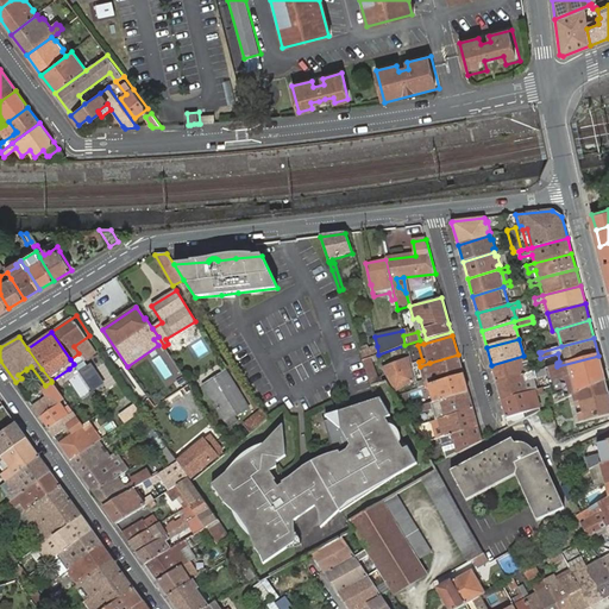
[(359,352),(363,360),(370,358),(378,355),(377,346),(359,352)]
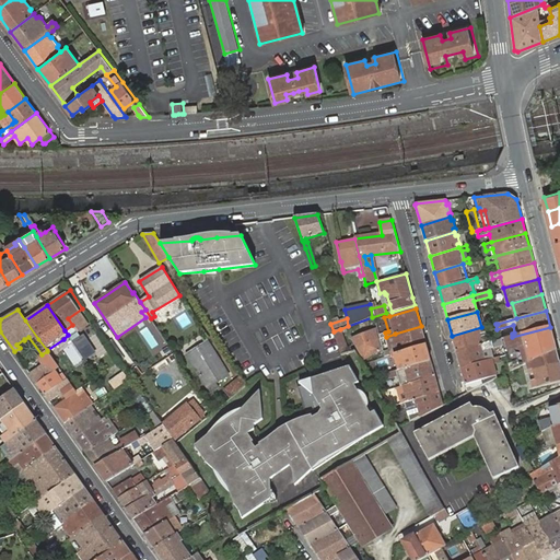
[(383,352),(385,357),(395,354),(426,345),(421,326),(395,334),(386,337),(385,337),(389,351),(383,352)]
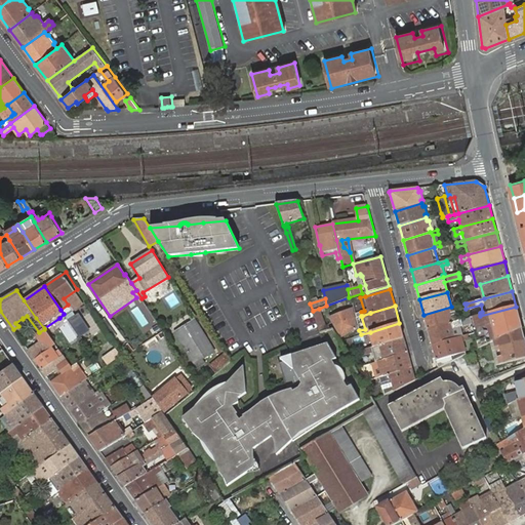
[(423,315),(428,329),(456,322),(455,318),(450,319),(449,313),(454,311),(453,307),(451,307),(423,315)]
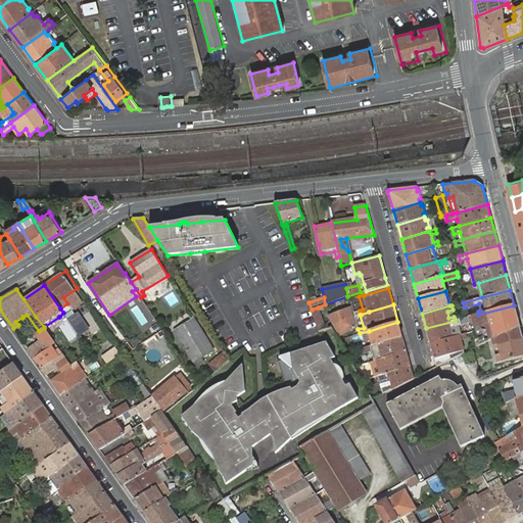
[(472,332),(476,347),(500,336),(520,328),(514,305),(478,315),(468,317),(470,324),(472,332)]
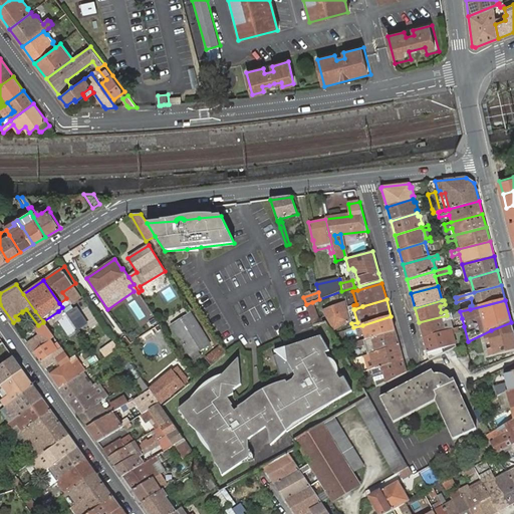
[(309,314),(313,325),(323,322),(322,319),(318,320),(312,302),(306,304),(309,314)]
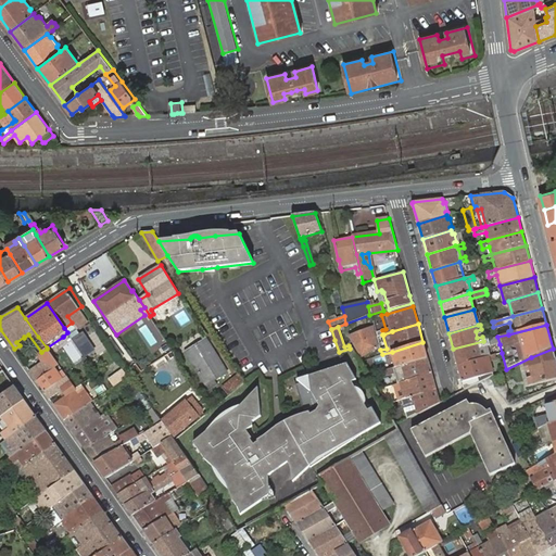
[(350,337),(361,357),(378,348),(375,337),(373,327),(350,337)]
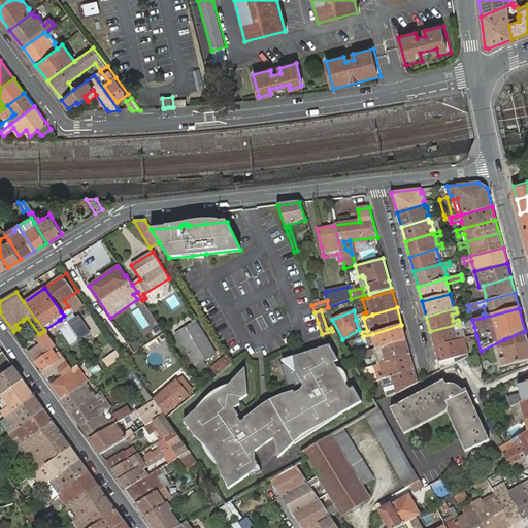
[(73,329),(64,316),(60,320),(68,332),(73,329)]
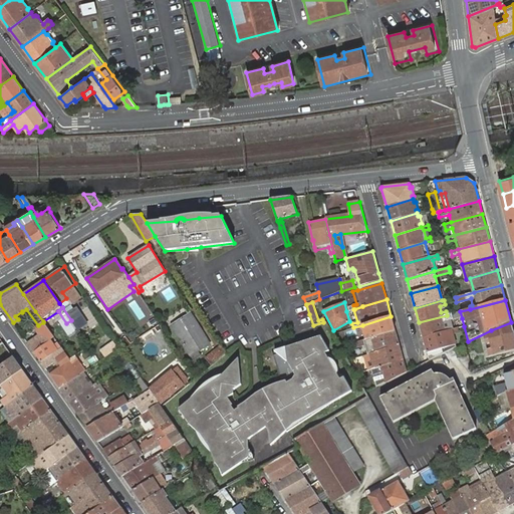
[(419,322),(423,337),(452,330),(452,329),(450,321),(462,318),(460,311),(459,312),(448,314),(447,315),(419,322)]
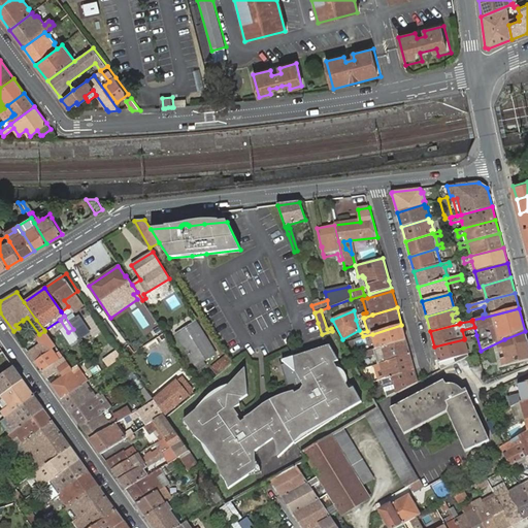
[(196,366),(216,354),(196,322),(175,334),(196,366)]
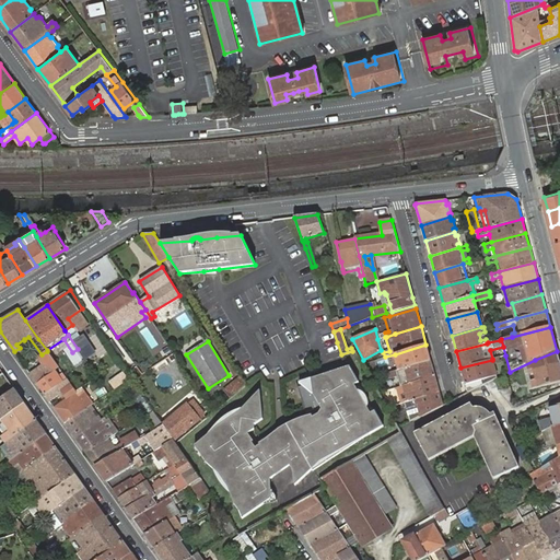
[(426,345),(395,354),(399,370),(430,360),(426,345)]
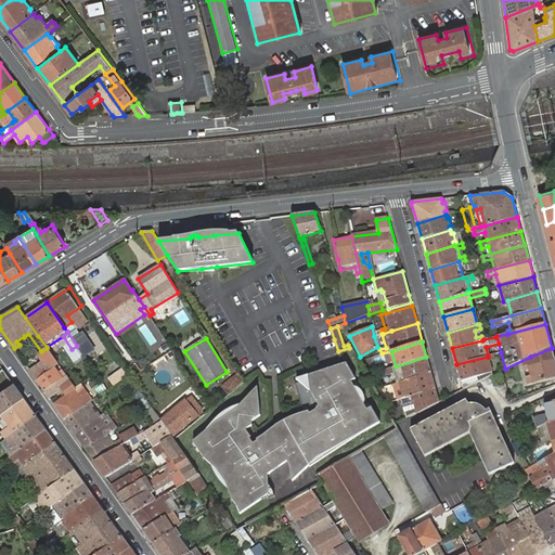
[(59,364),(47,348),(41,351),(37,355),(42,362),(30,371),(37,381),(54,369),(53,368),(59,364)]
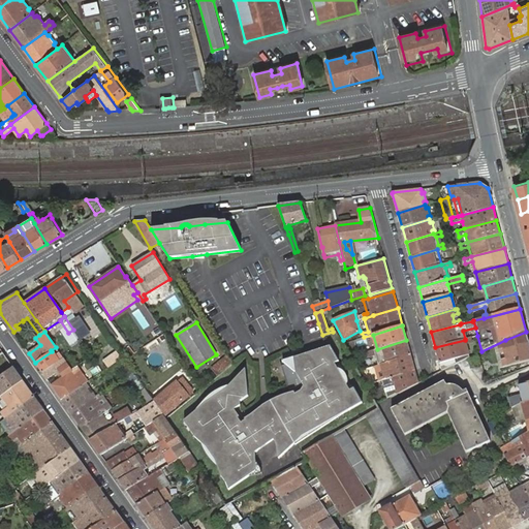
[(503,368),(528,361),(528,343),(526,332),(505,340),(506,345),(502,346),(503,349),(499,350),(503,368)]
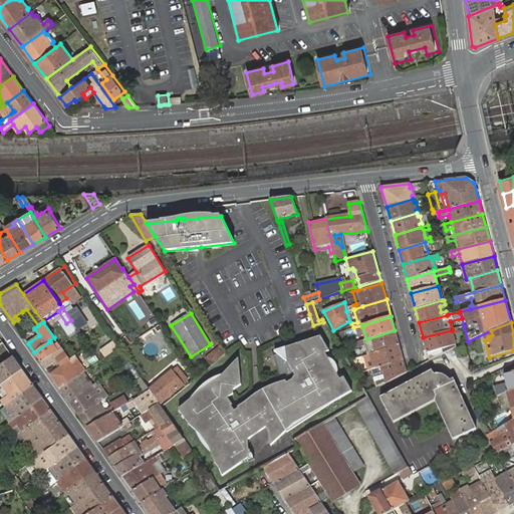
[(354,347),(361,345),(365,344),(368,354),(399,345),(395,330),(366,339),(360,341),(353,343),(354,347)]
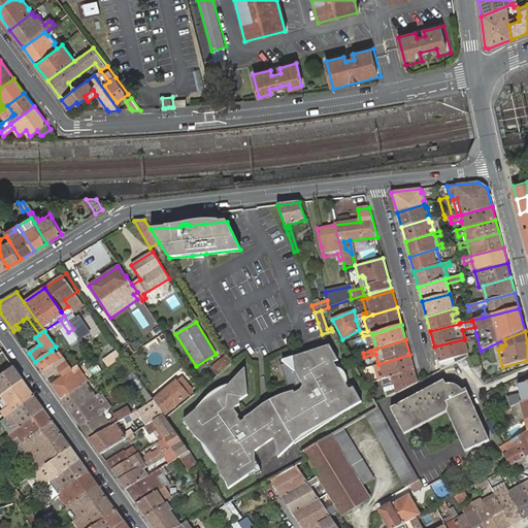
[(434,347),(438,362),(454,358),(468,354),(464,339),(434,347)]
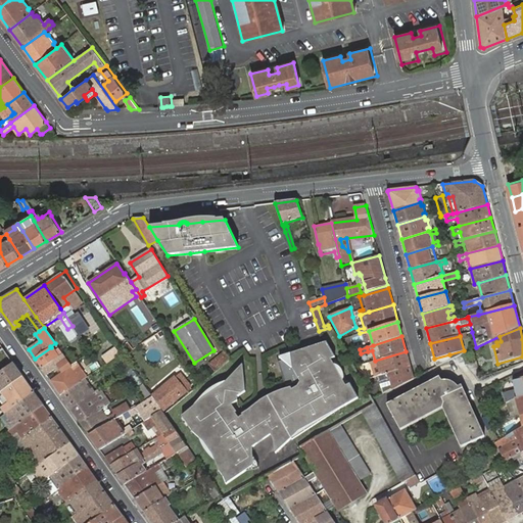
[(204,442),(214,456),(223,469),(219,471),(223,477),(224,477),(233,481),(247,471),(249,460),(253,457),(253,455),(248,443),(254,440),(270,434),(276,444),(284,443),(285,444),(291,438),(296,433),(294,430),(301,426),(302,427),(308,423),(310,425),(325,416),(324,414),(329,410),(334,407),(341,407),(358,397),(350,383),(346,385),(343,381),(333,363),(331,359),(335,357),(327,341),(305,347),(285,354),(287,358),(278,361),(285,386),(300,382),(304,390),(296,395),(294,393),(292,392),(289,391),(287,391),(285,391),(282,391),(280,391),(278,392),(276,393),(274,395),(266,399),(262,402),(252,409),(237,418),(234,413),(236,412),(231,405),(237,400),(237,396),(245,391),(243,374),(234,373),(225,384),(202,399),(201,398),(192,409),(182,418),(192,433),(196,430),(204,442)]
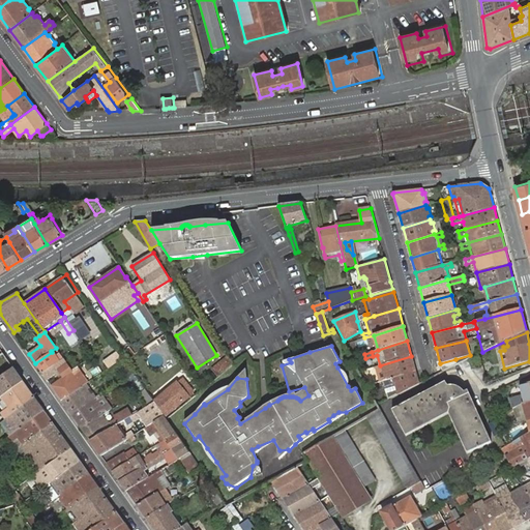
[(42,374),(63,358),(61,356),(57,359),(52,352),(35,363),(42,374)]
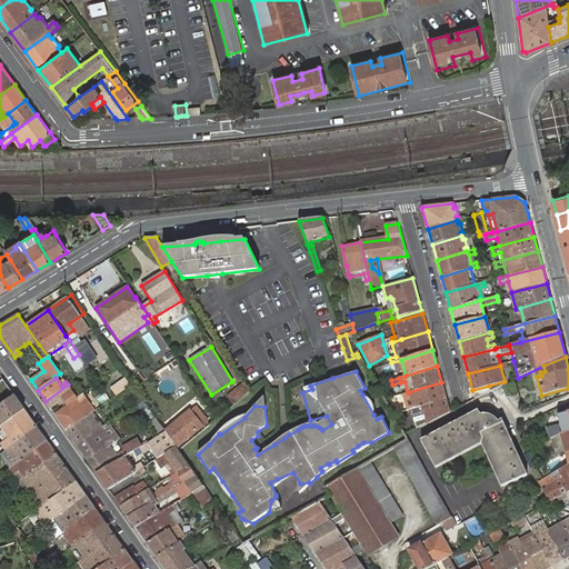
[(0,406),(15,396),(2,379),(0,380),(0,406)]
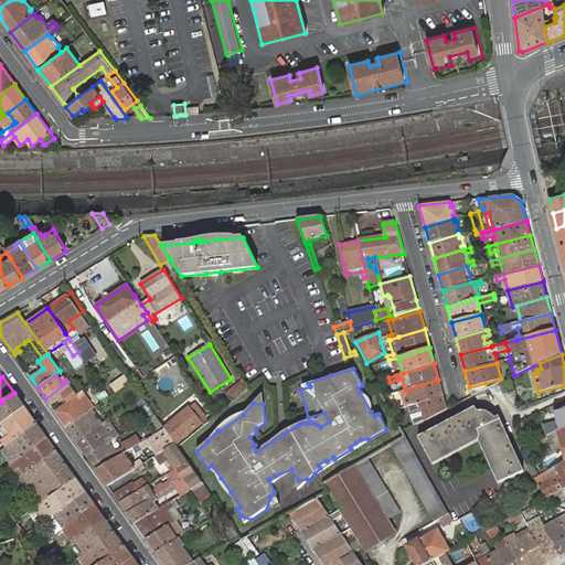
[(405,390),(402,391),(403,395),(402,395),(405,407),(408,406),(412,405),(443,395),(438,380),(405,390)]
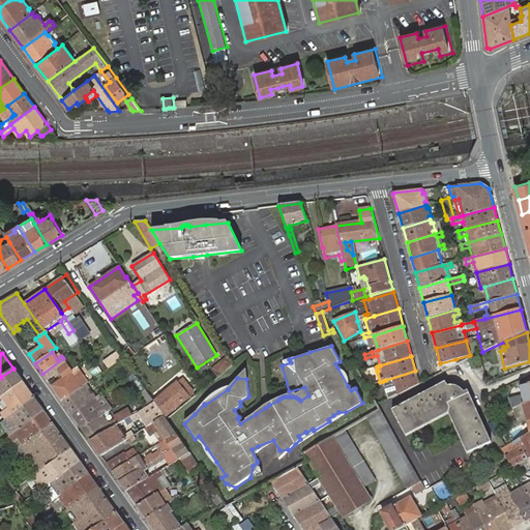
[(213,370),(218,376),(233,363),(228,357),(213,370)]
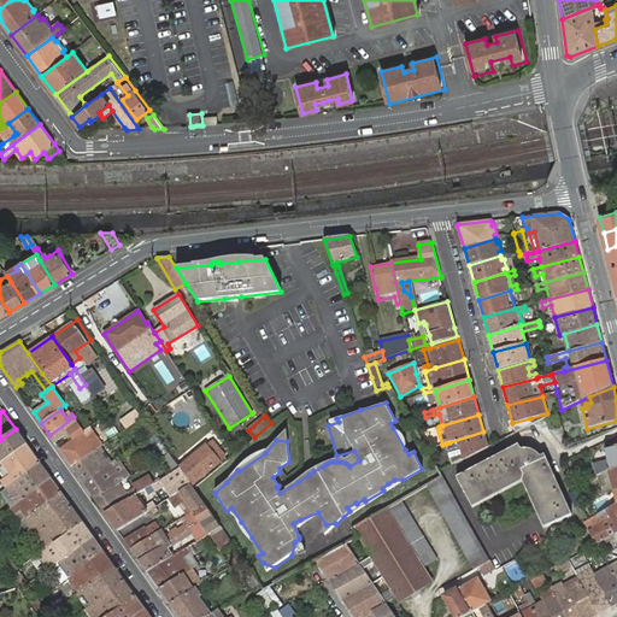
[(546,419),(550,430),(560,428),(558,416),(546,419)]
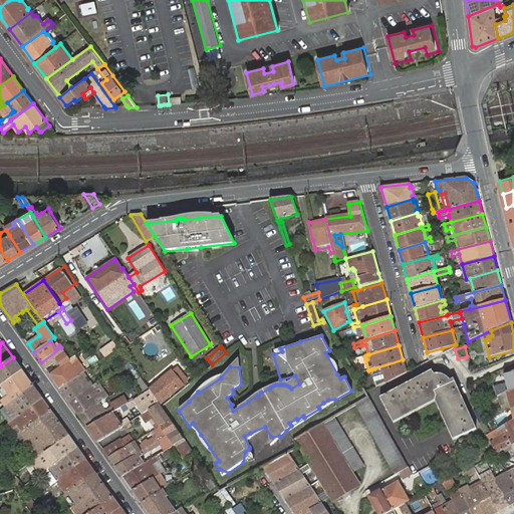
[(60,389),(80,374),(69,359),(61,347),(41,362),(45,368),(57,360),(61,366),(49,374),(60,389)]
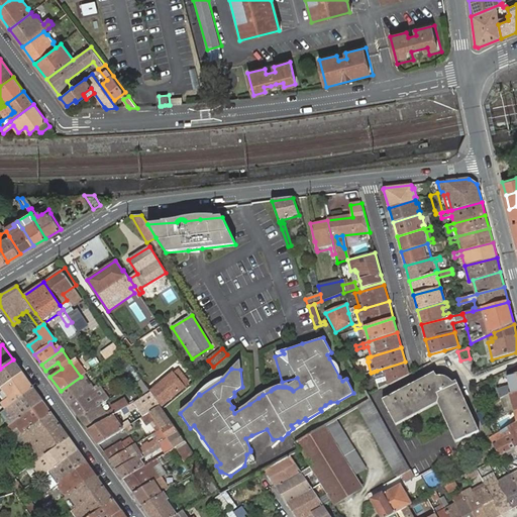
[(429,354),(431,363),(446,355),(444,350),(429,354)]
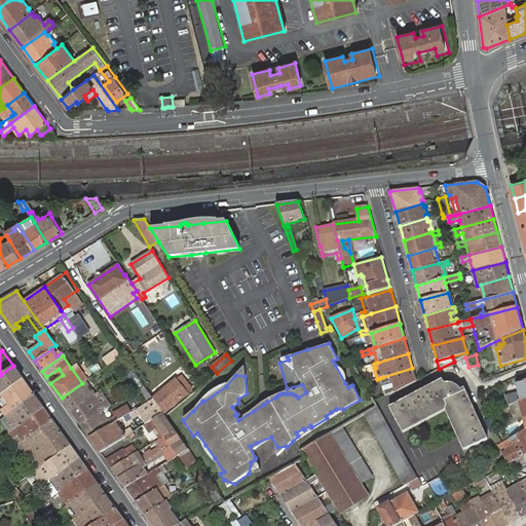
[(121,368),(126,375),(134,370),(128,364),(121,368)]
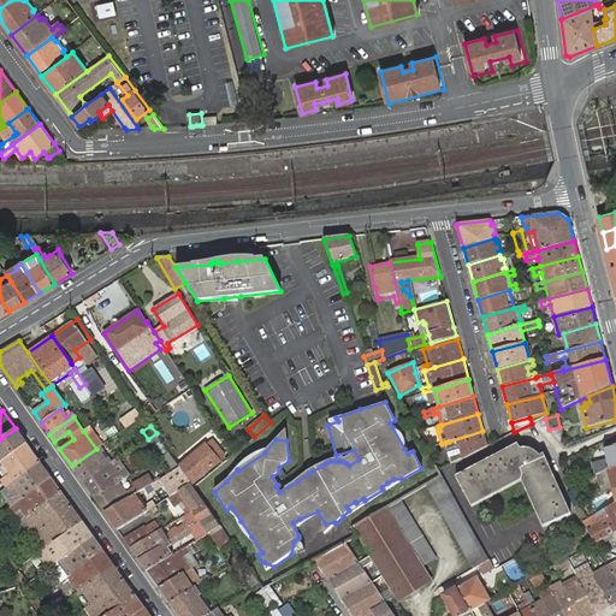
[(0,439),(0,462),(1,462),(27,444),(16,428),(0,439)]
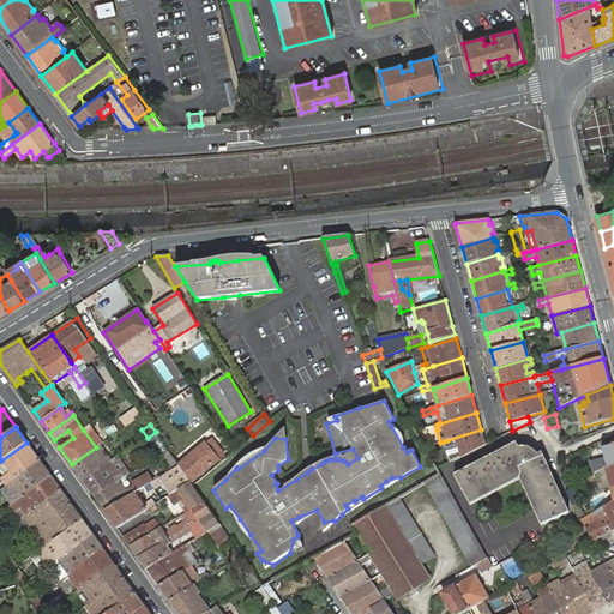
[(284,427),(275,438),(286,439),(284,427)]
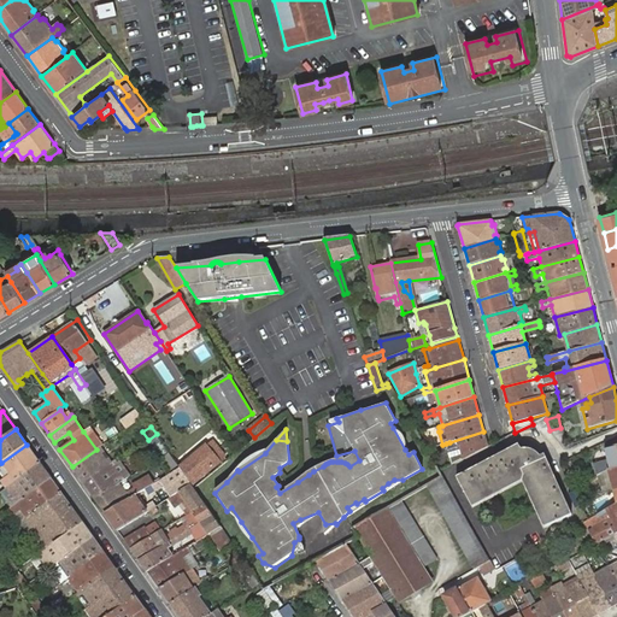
[(450,442),(446,444),(452,465),(488,447),(483,432),(450,442)]
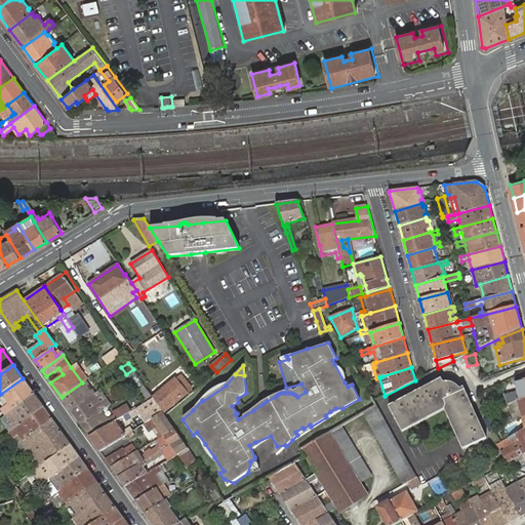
[(136,387),(142,381),(133,372),(128,376),(136,387)]
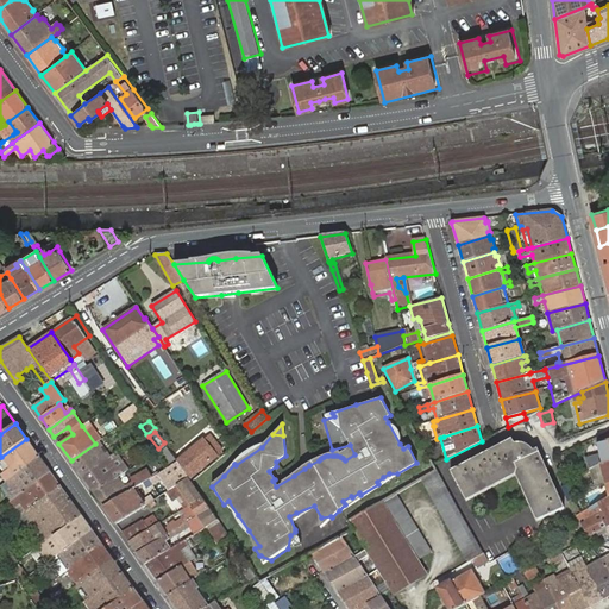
[(188,478),(189,479),(223,451),(209,435),(177,463),(188,478)]
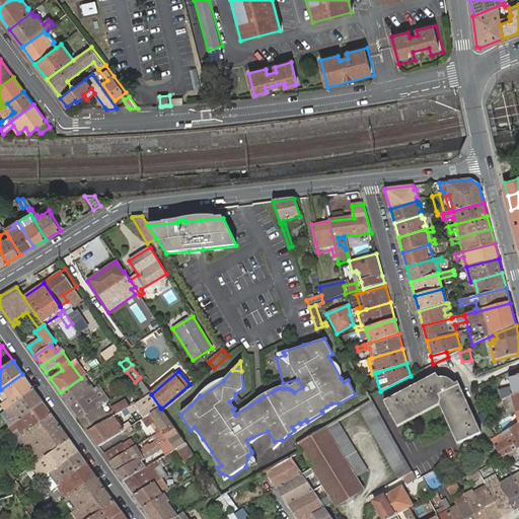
[(33,390),(22,374),(1,389),(8,399),(0,404),(5,411),(33,390)]
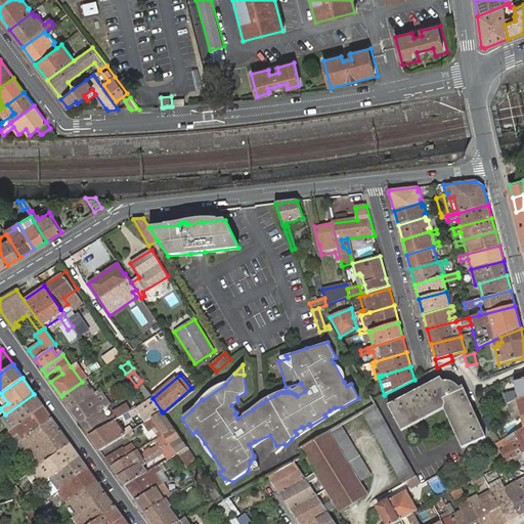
[(388,405),(401,431),(443,408),(462,448),(485,438),(463,386),(459,388),(455,385),(450,383),(446,382),(442,382),(440,378),(388,405)]
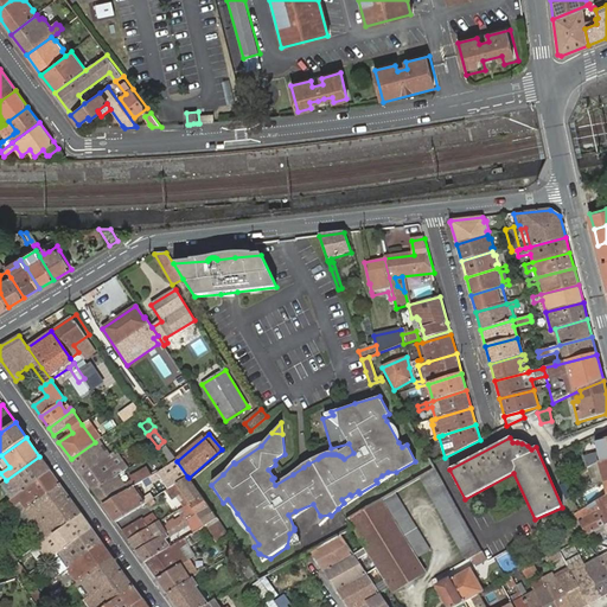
[(606,460),(606,438),(595,442),(600,462),(606,460)]
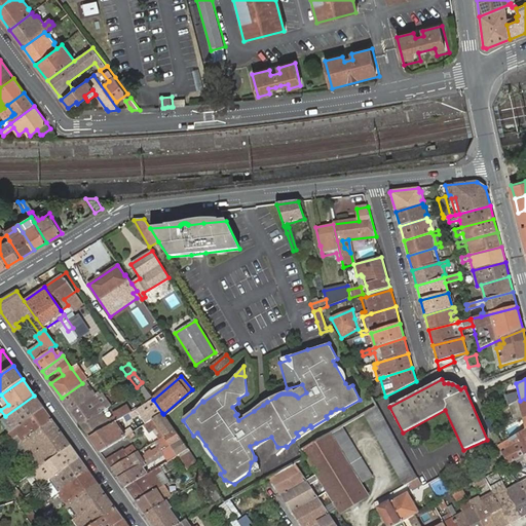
[(88,385),(86,381),(82,383),(62,398),(71,411),(95,395),(92,391),(90,393),(86,387),(88,385)]
